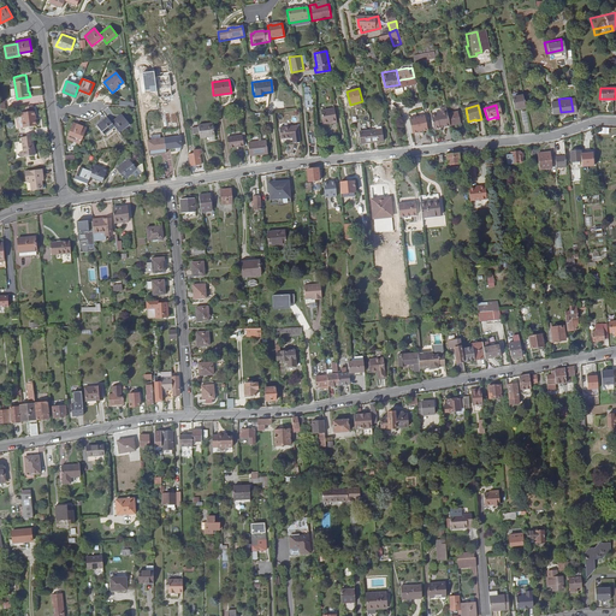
[(510,110),(513,120),(525,118),(521,106),(510,110)]
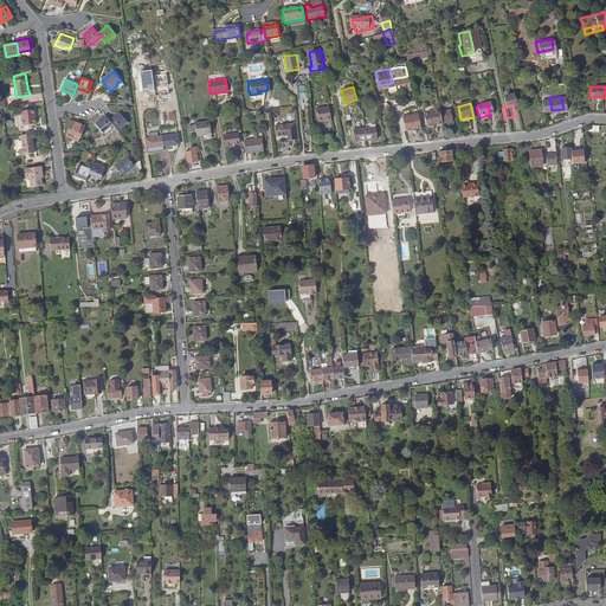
[(330,120),(328,107),(316,109),(317,120),(322,120),(323,121),(330,120)]
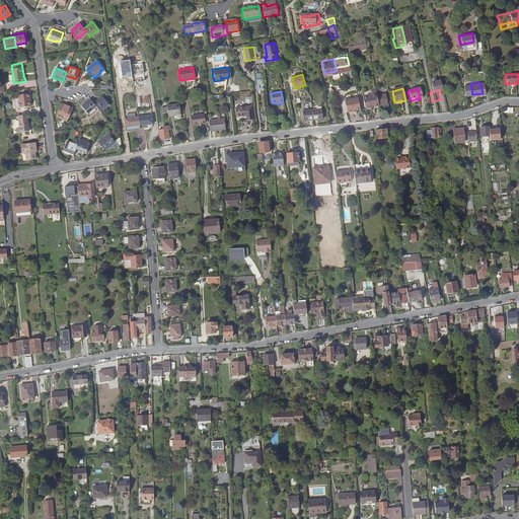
[(365,108),(370,107),(369,105),(373,105),(373,106),(378,105),(376,97),(375,91),(370,92),(371,96),(362,98),(365,108)]
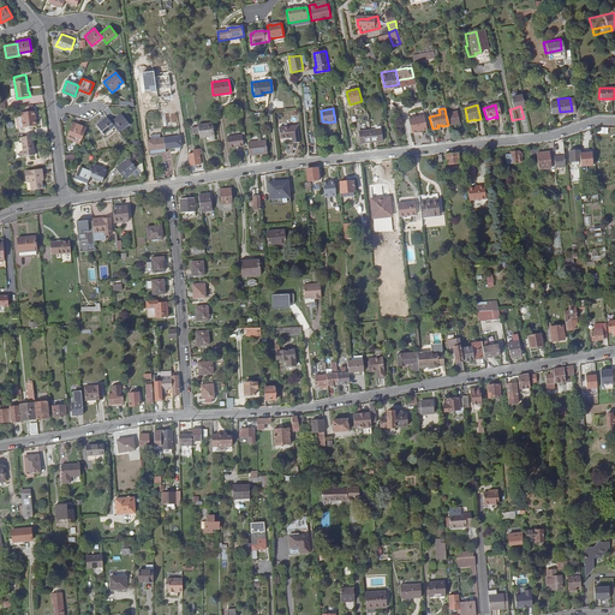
[(22,129),(35,126),(34,120),(35,120),(34,112),(19,114),(22,129)]
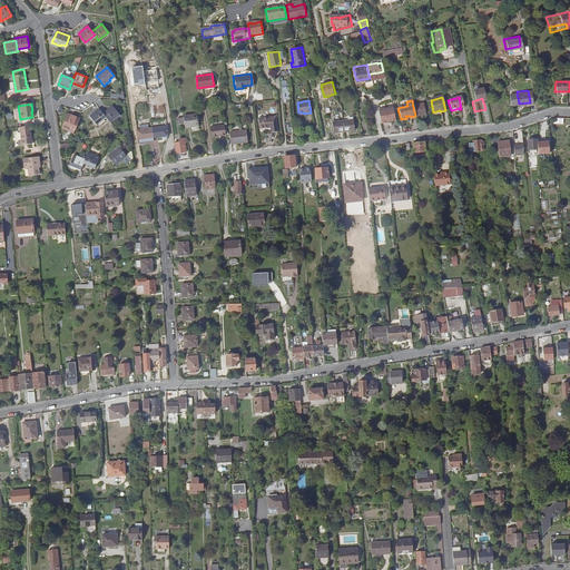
[(415,116),(416,118),(425,116),(423,105),(413,107),(415,116)]
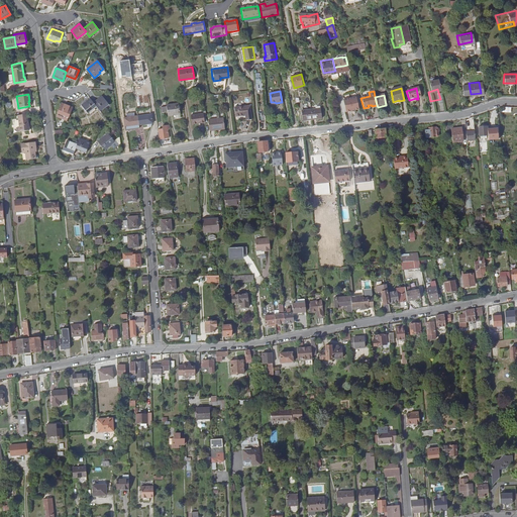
[(102,96),(94,103),(96,106),(100,111),(108,104),(102,96)]
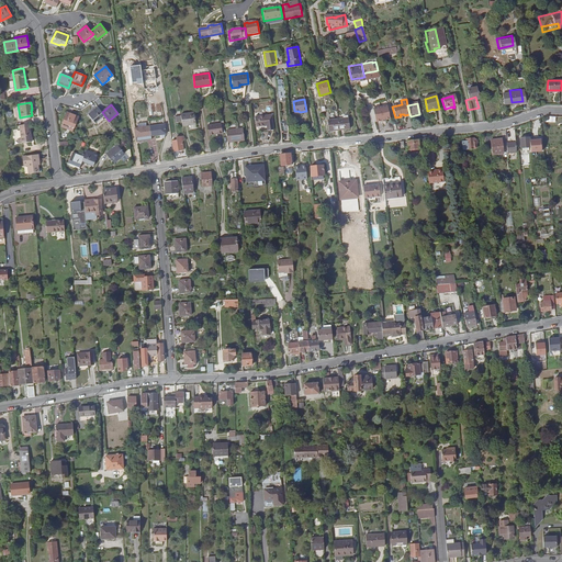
[(386,105),(373,109),(377,122),(381,121),(381,122),(385,121),(384,120),(390,120),(386,105)]
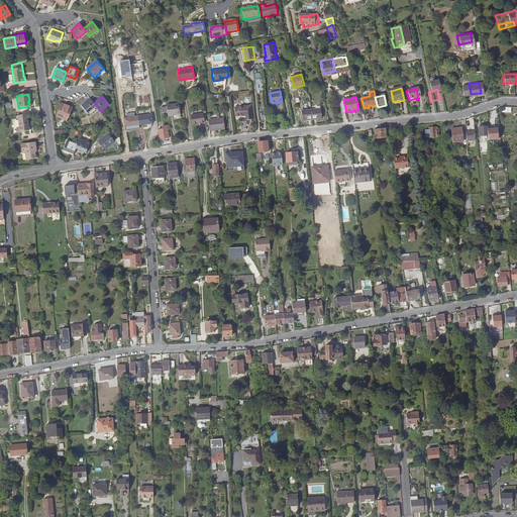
[(87,113),(96,106),(94,103),(90,98),(81,105),(87,113)]
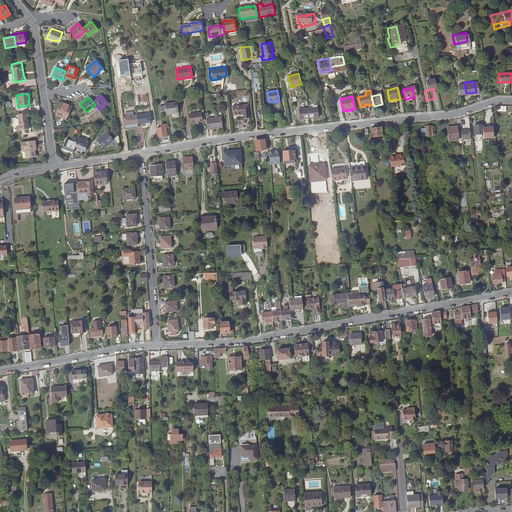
[(164,103),(166,114),(178,112),(177,101),(164,103)]
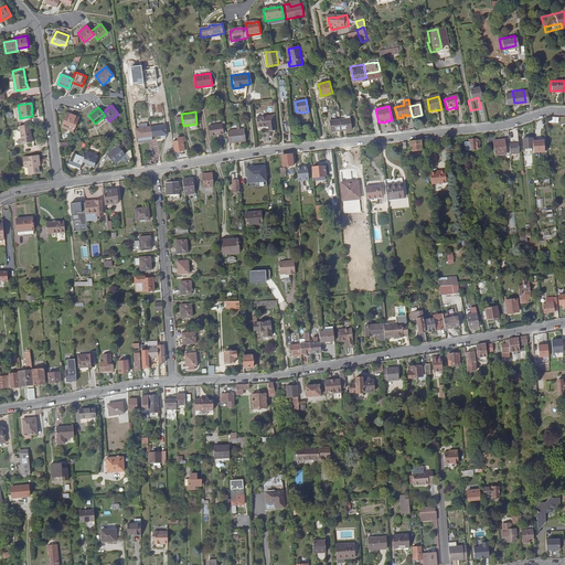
[(75,128),(78,117),(67,113),(64,123),(75,128)]
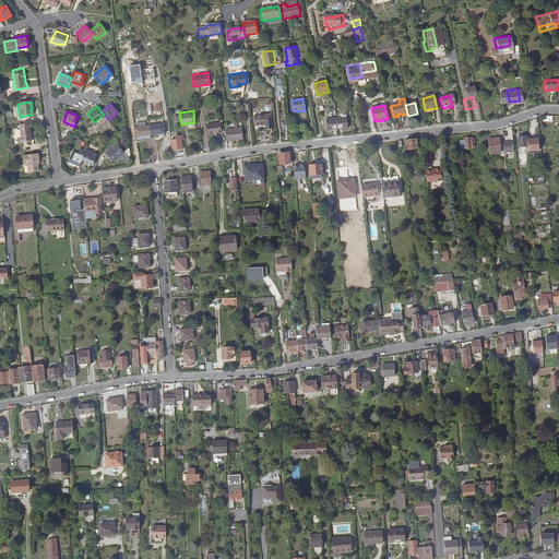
[(252,115),(254,126),(265,125),(265,129),(272,129),(270,113),(252,115)]
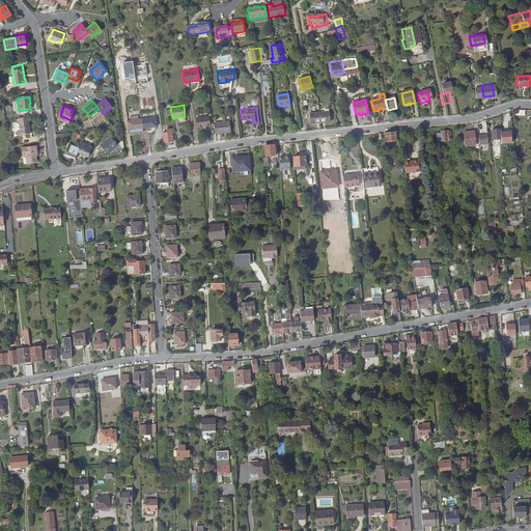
[(319,111),(319,121),(330,120),(329,110),(319,111)]
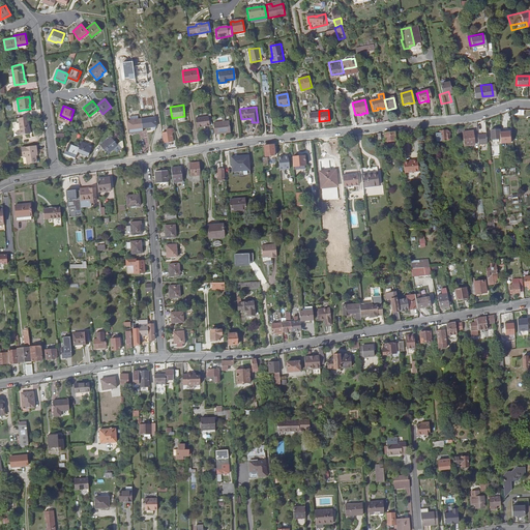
[(310,122),(319,121),(319,111),(308,112),(310,122)]
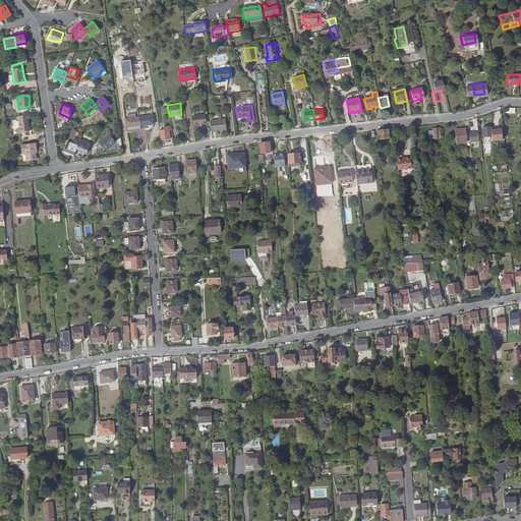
[(191,115),(192,124),(206,123),(206,120),(205,113),(191,115)]
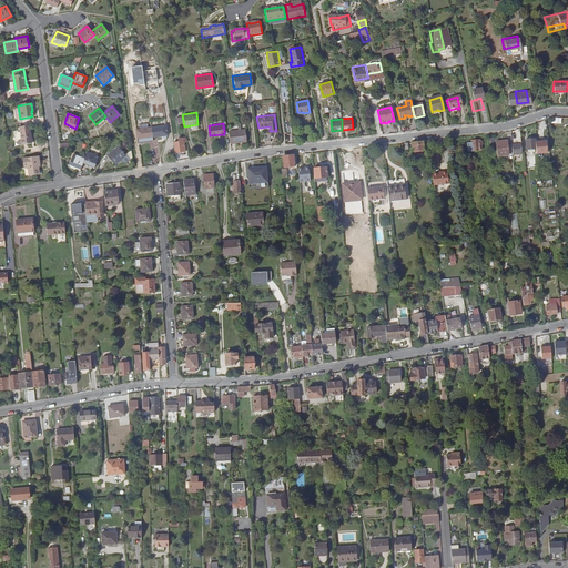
[(165,125),(151,128),(153,138),(166,135),(165,125)]
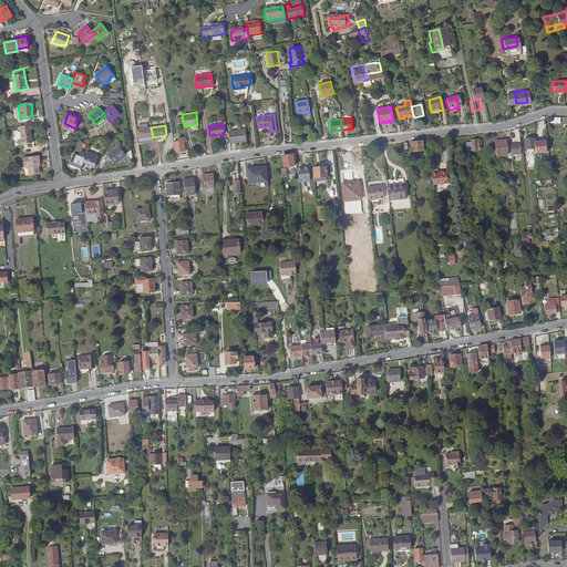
[(151,127),(143,129),(145,142),(153,141),(153,137),(151,127)]
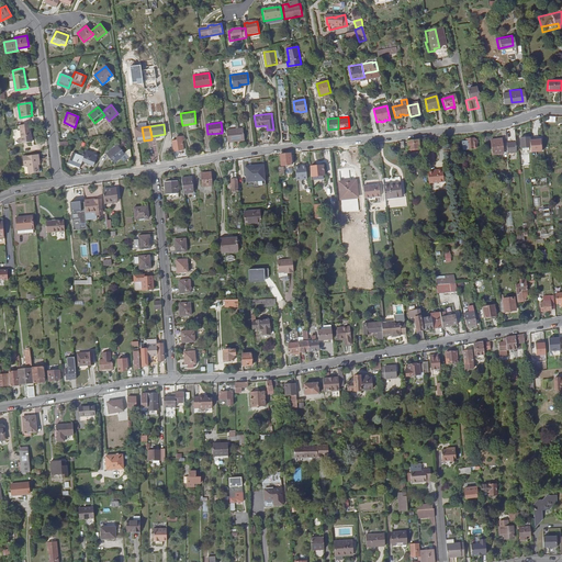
[(243,127),(226,128),(227,142),(244,139),(243,127)]
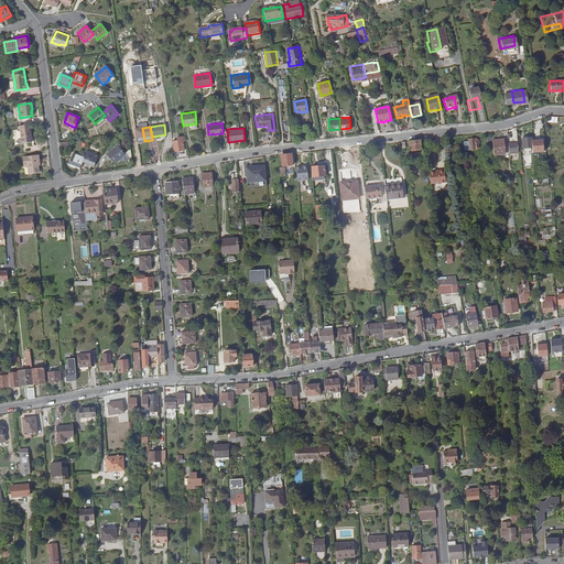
[(21,138),(18,138),(19,143),(31,141),(30,129),(20,130),(21,133),(21,138)]
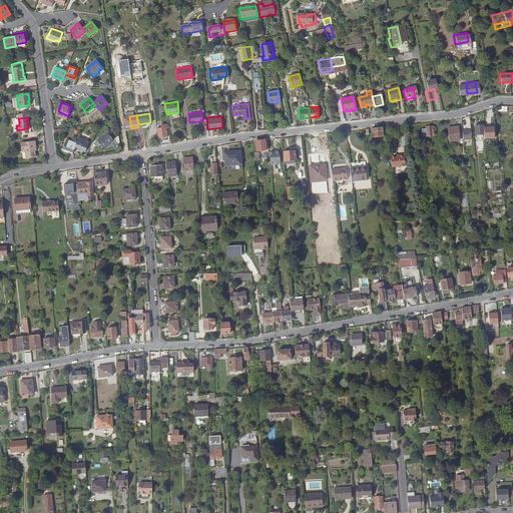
[(476,135),(489,134),(488,128),(484,129),(484,125),(475,126),(476,135)]
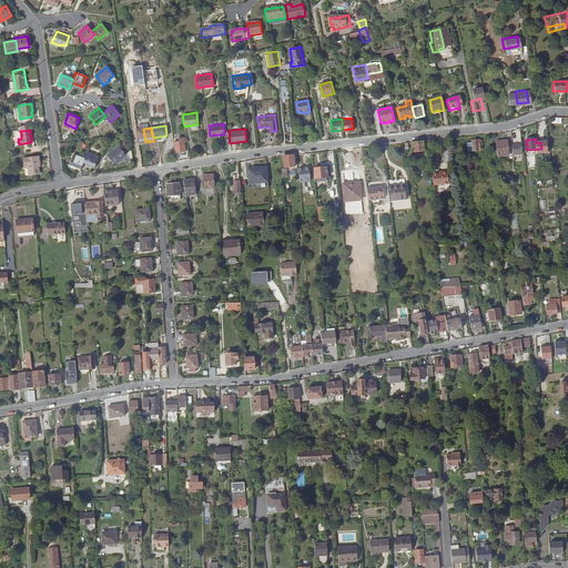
[(183,140),(173,142),(174,151),(184,150),(183,140)]
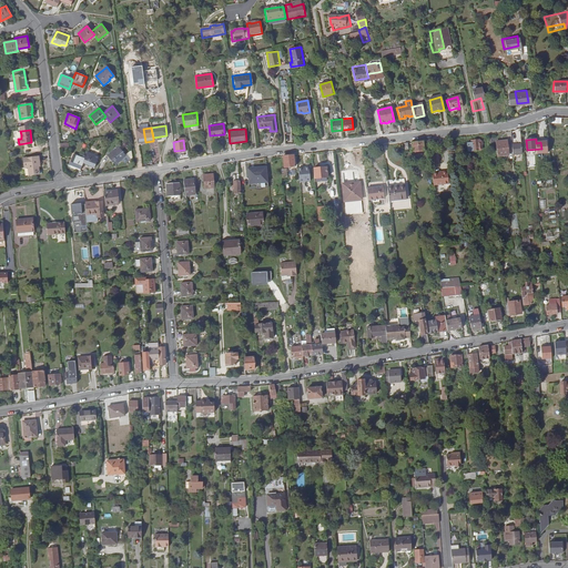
[(482,142),(482,140),(468,141),(468,143),(464,143),(465,150),(469,150),(469,151),(483,150),(483,145),(484,145),(484,142),(482,142)]
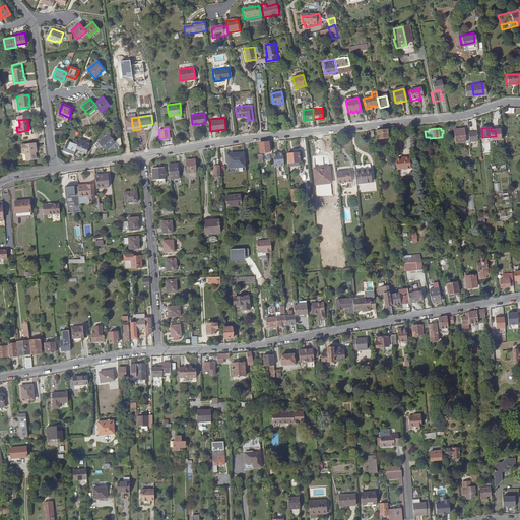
[(390,138),(389,129),(377,131),(378,139),(390,138)]
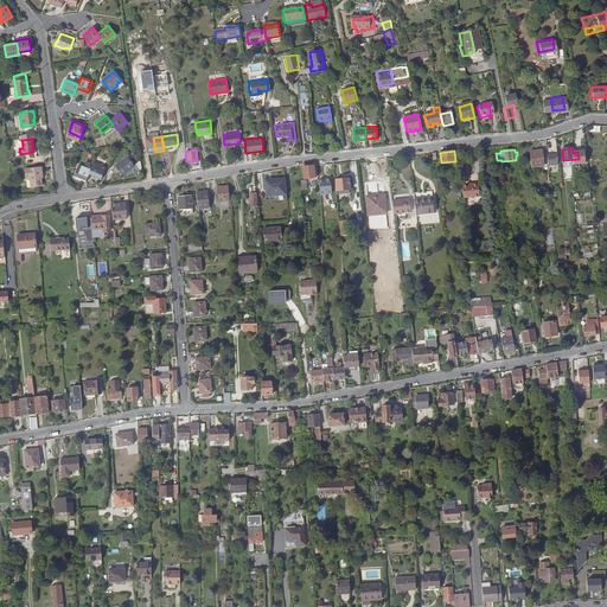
[(543,151),(530,152),(532,168),(540,167),(540,165),(544,165),(543,151)]
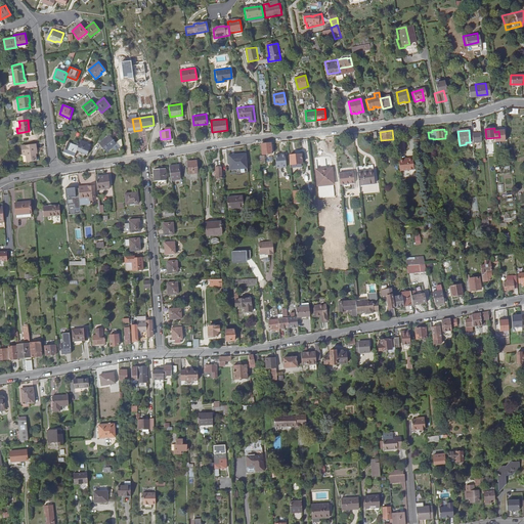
[(473,142),(482,142),(481,133),(472,134),(473,142)]
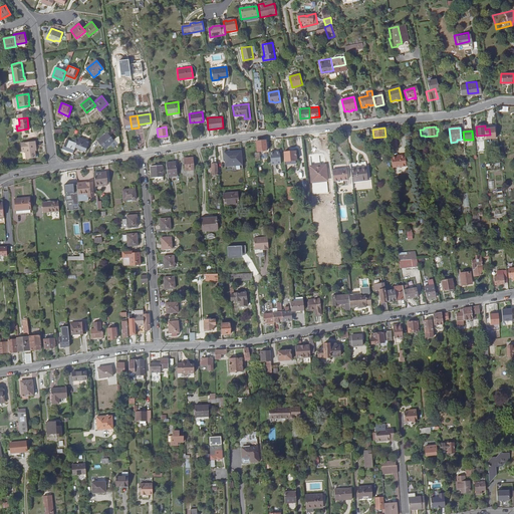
[(107,133),(97,141),(104,150),(110,145),(109,144),(113,141),(107,133)]
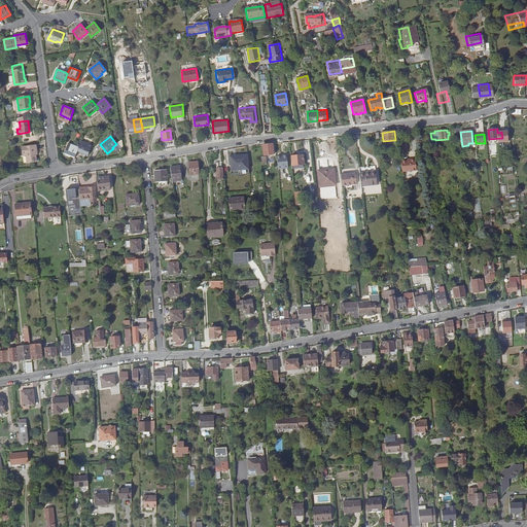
[(78,147),(77,151),(88,155),(92,145),(81,141),(78,147)]
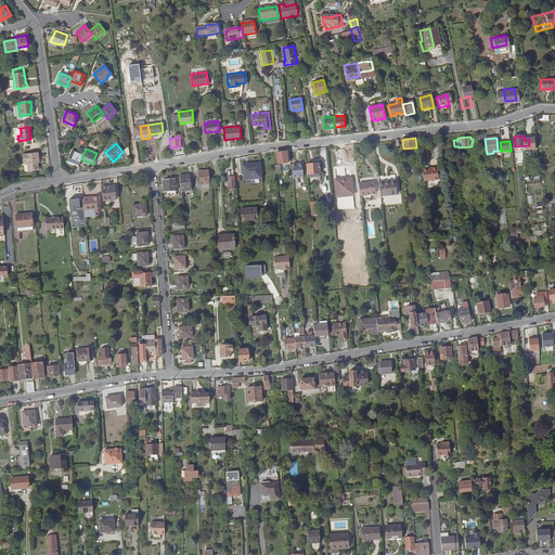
[(67,160),(79,165),(81,159),(82,155),(72,151),(67,160)]
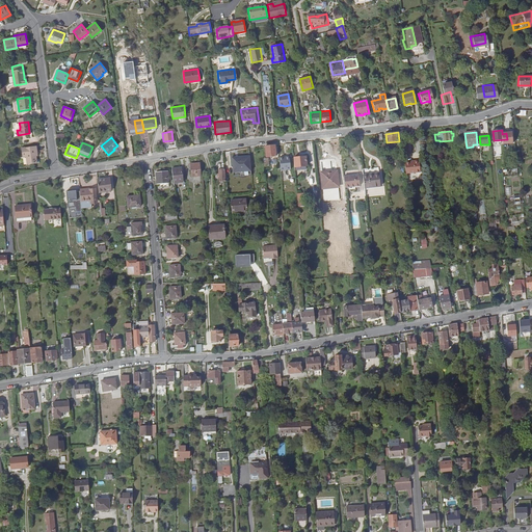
[(275,145),(266,147),(267,157),(276,156),(275,145)]
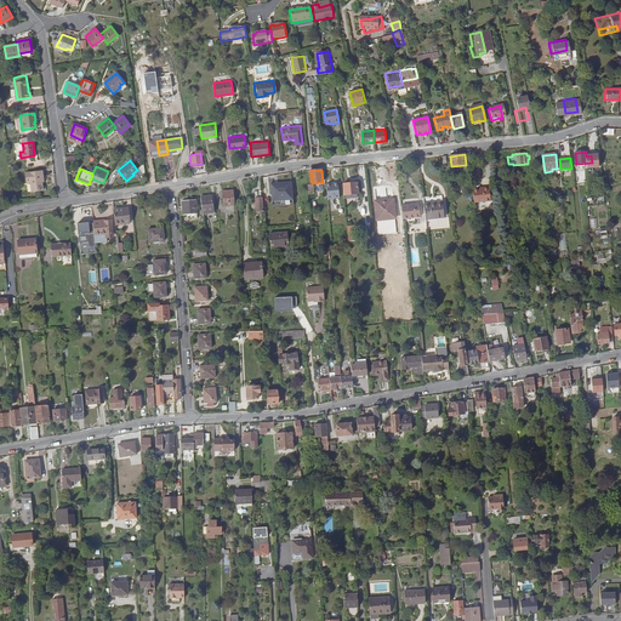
[(43,192),(43,183),(41,177),(43,177),(43,171),(24,174),(26,183),(30,183),(32,193),(43,192)]
